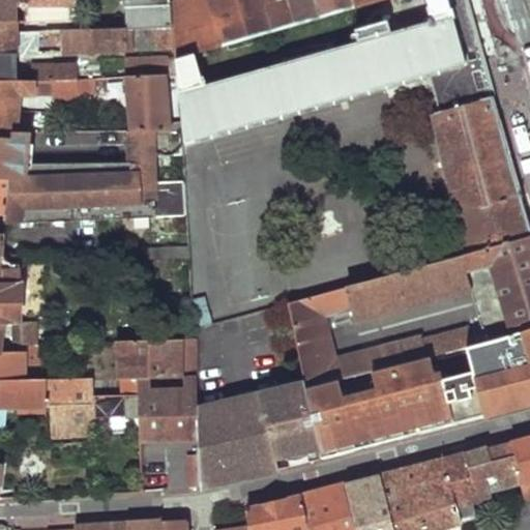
[(0,0),(0,23),(10,24),(27,23),(27,19),(27,13),(12,11),(11,0),(0,0)]
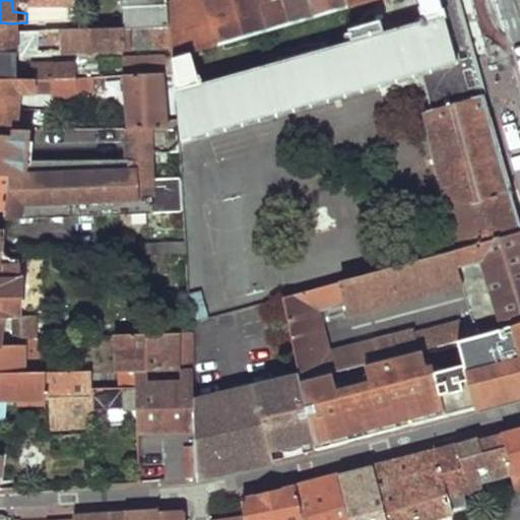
[(70,0),(26,0),(26,13),(26,18),(70,17),(70,0)]
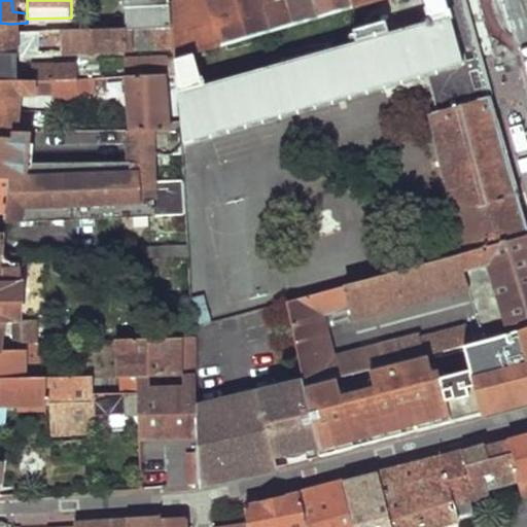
[(167,2),(166,0),(124,0),(124,26),(129,26),(164,25),(169,25),(167,2)]
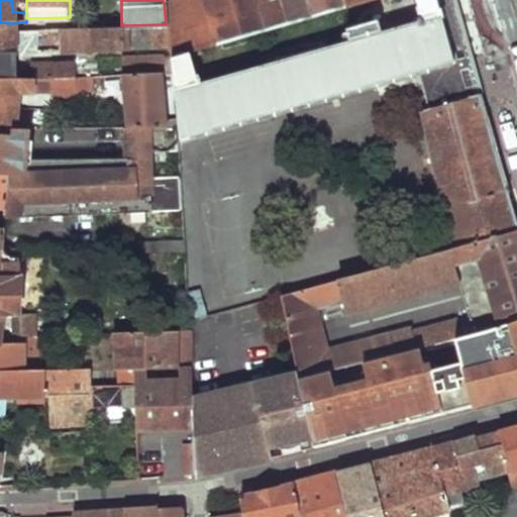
[(171,0),(164,2),(166,24),(170,57),(190,52),(376,0),(171,0)]
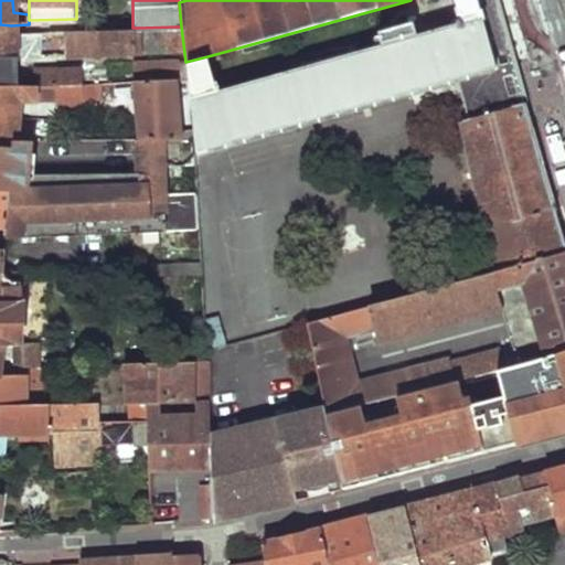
[(217,80),(213,80),(208,56),(185,62),(185,66),(188,78),(198,132),(199,137),(200,150),(464,77),(498,67),(493,51),(511,46),(498,0),(449,0),(458,25),(219,89),(217,80)]
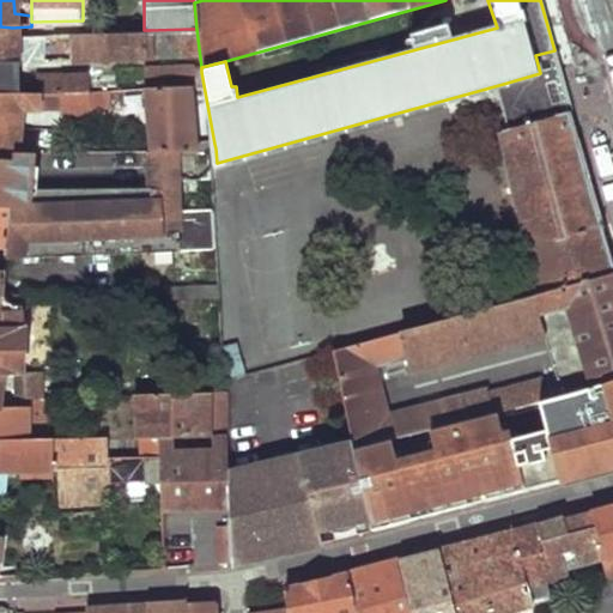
[(0,61),(20,60),(22,34),(13,34),(12,28),(0,26),(0,61)]
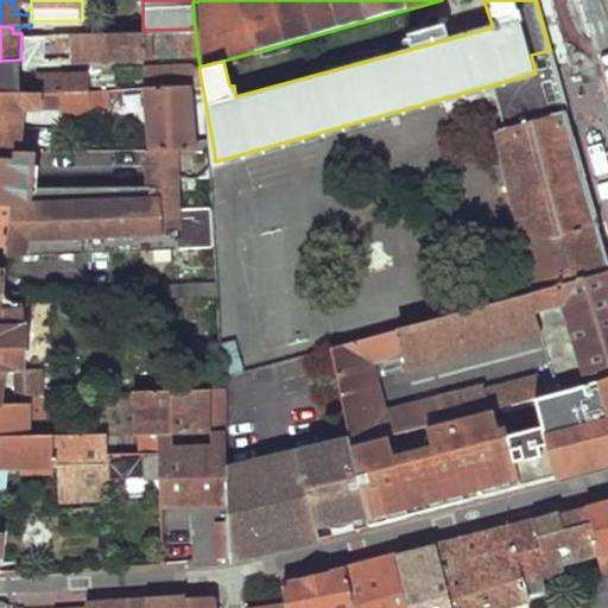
[(189,29),(149,30),(150,50),(190,49),(189,29)]
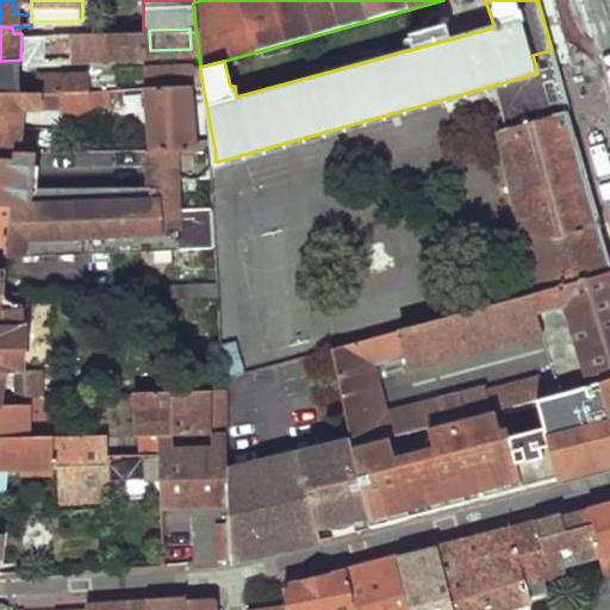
[(103,56),(143,55),(143,30),(101,31),(103,56)]
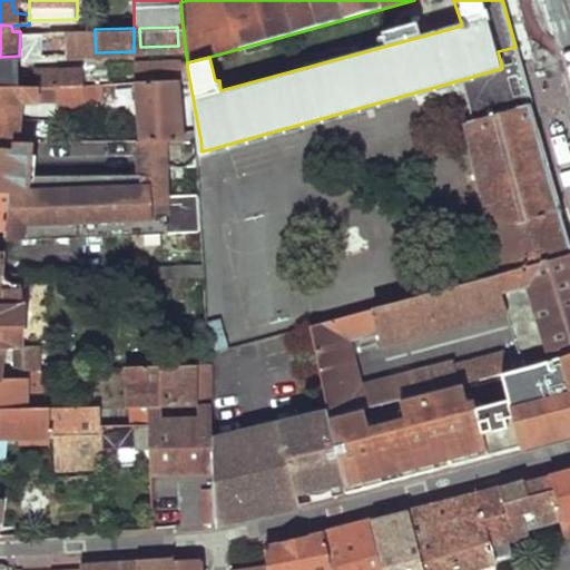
[(95,29),(64,30),(64,55),(96,52),(95,29)]
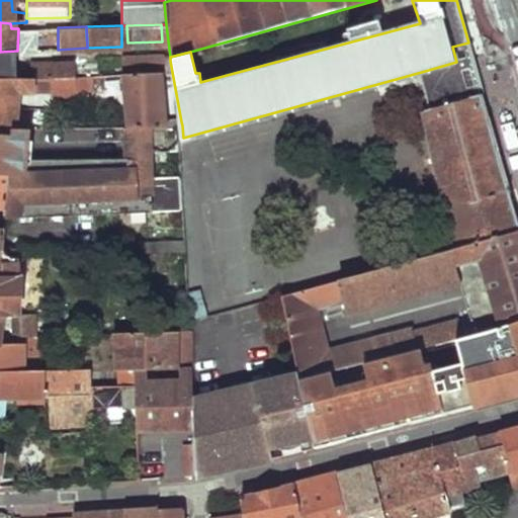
[(58,27),(18,28),(17,51),(58,50),(58,27)]
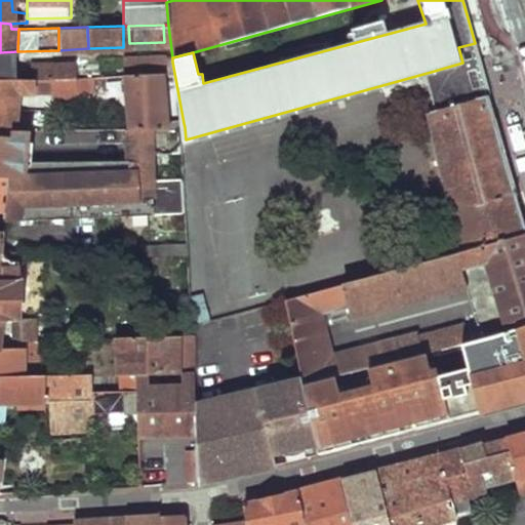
[(431,72),(439,109),(490,94),(483,69),(475,43),(458,47),(462,63),(431,72)]
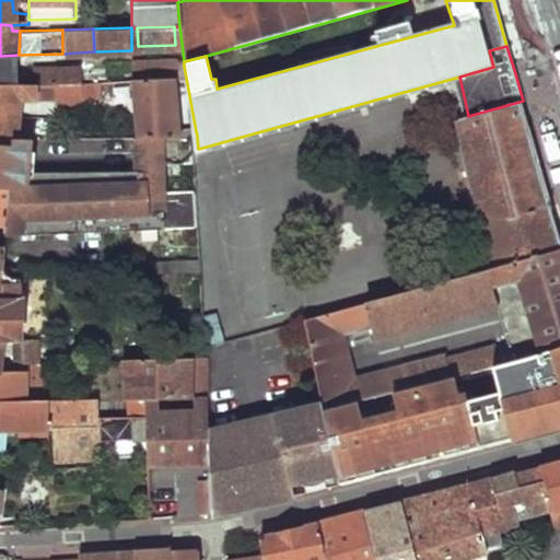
[(0,86),(55,83),(56,67),(20,68),(19,60),(19,55),(0,56),(0,86)]
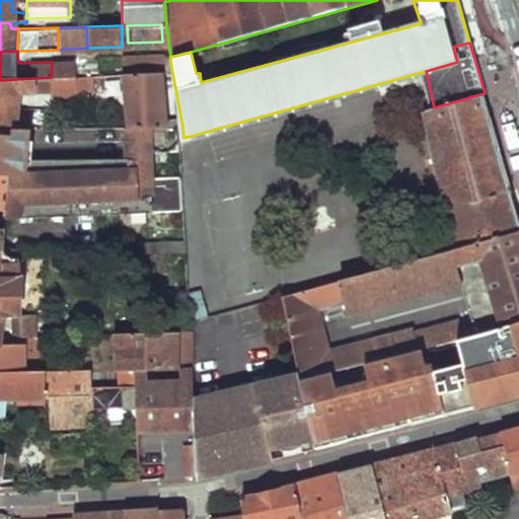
[(160,61),(159,52),(124,53),(125,74),(160,73),(166,72),(164,61),(160,61)]
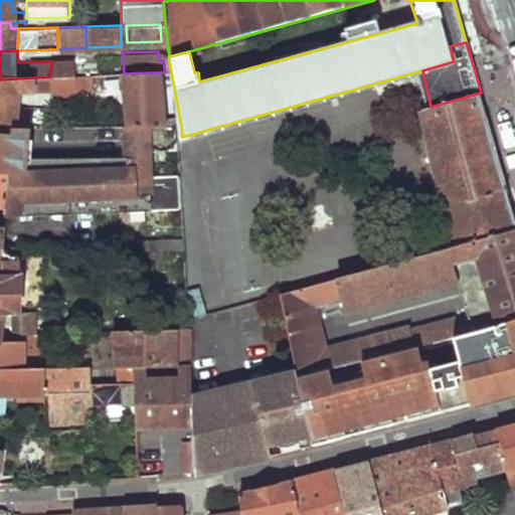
[(74,75),(74,60),(51,61),(50,76),(74,75)]
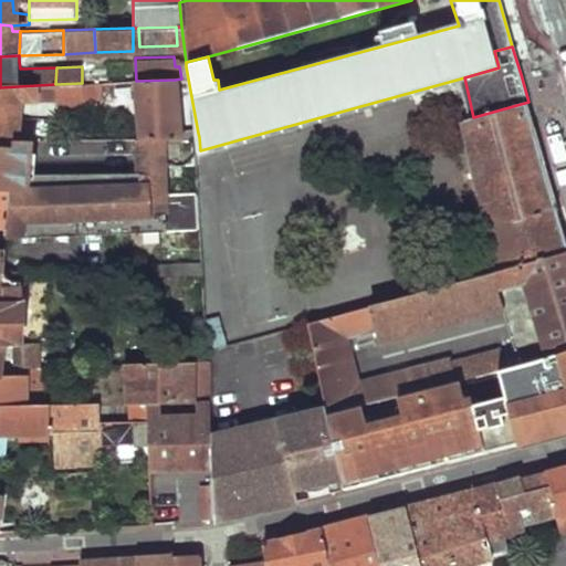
[(136,81),(134,81),(136,138),(179,138),(175,80),(136,81)]
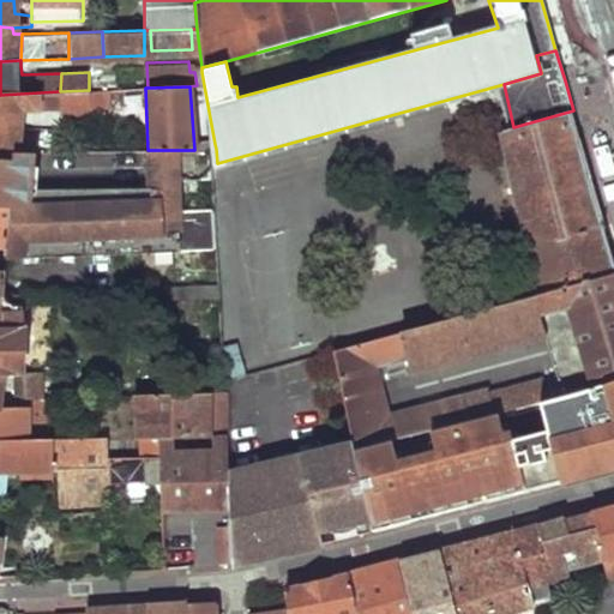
[(16,110),(96,104),(97,89),(89,90),(60,91),(0,95),(0,157),(13,157),(16,110)]
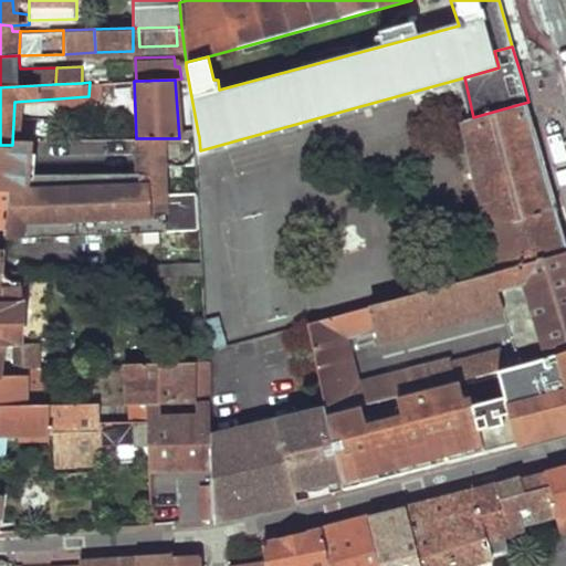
[(488,229),(491,228),(502,271),(565,254),(565,231),(561,213),(528,102),(473,117),(464,119),(485,206),(482,207),(488,229)]
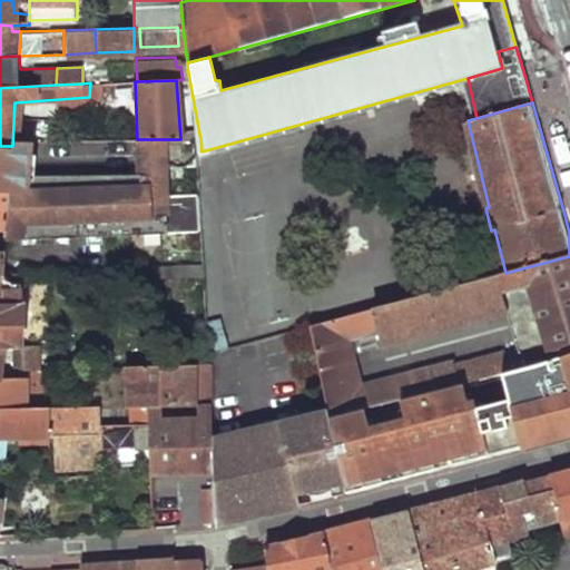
[(0,194),(9,195),(6,231),(6,237),(48,236),(49,176),(37,176),(36,137),(23,137),(22,146),(12,146),(0,146),(0,194)]
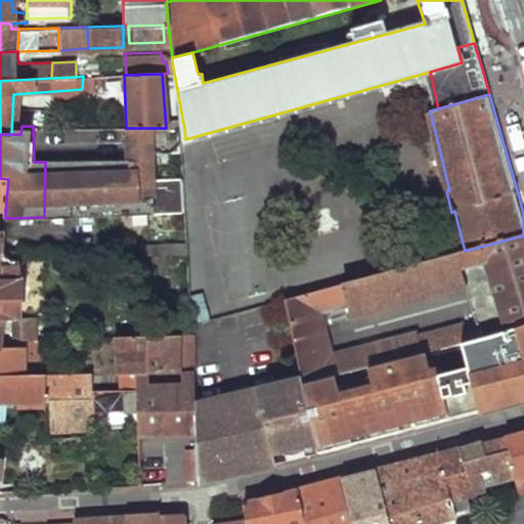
[(45,162),(44,217),(185,211),(183,176),(160,177),(158,153),(181,151),(180,129),(166,128),(126,128),(129,157),(45,162)]
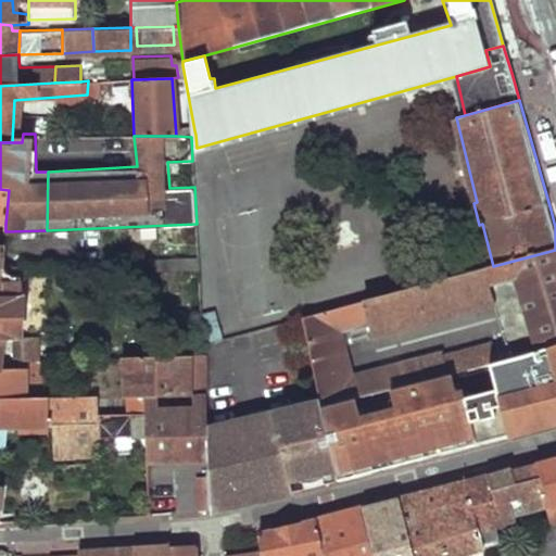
[(555,250),(493,266),(463,274),(460,272),(303,314),(321,395),(323,403),(457,367),(493,357),(527,349),(521,333),(443,353),(442,350),(353,373),(344,331),(373,325),(375,337),(522,298),(525,305),(536,346),(555,341),(555,250)]
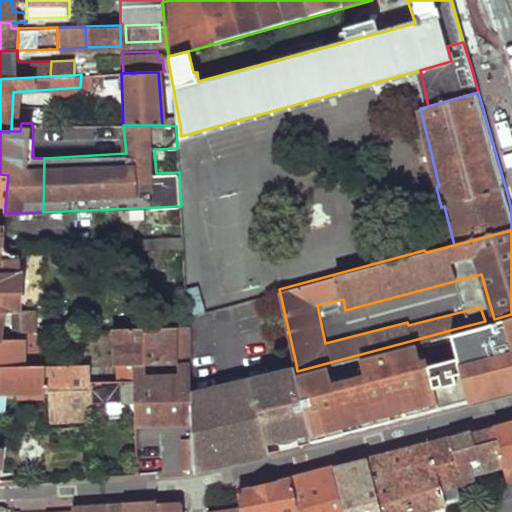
[(173,247),(173,256),(184,257),(183,234),(140,237),(142,249),(173,247)]
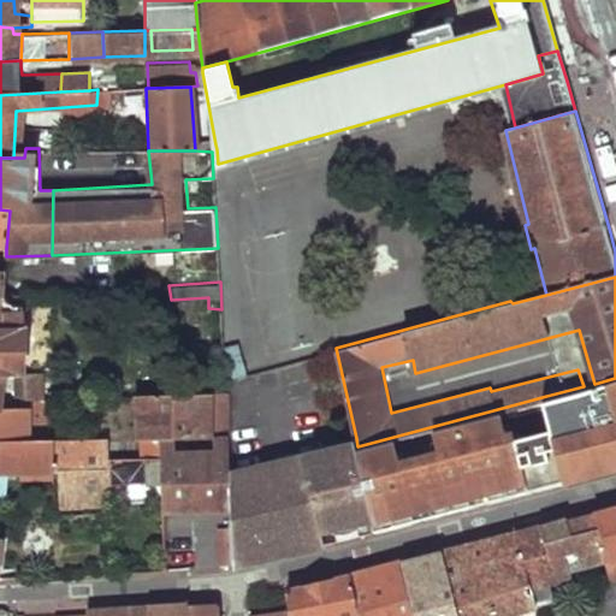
[(0,331),(5,332),(27,331),(27,326),(27,318),(5,317),(5,296),(0,295),(0,331)]
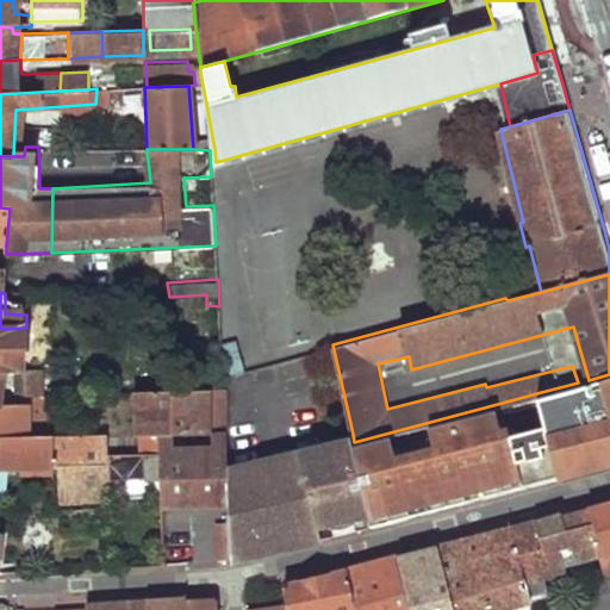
[(41,292),(25,292),(26,315),(26,323),(41,323),(41,292)]
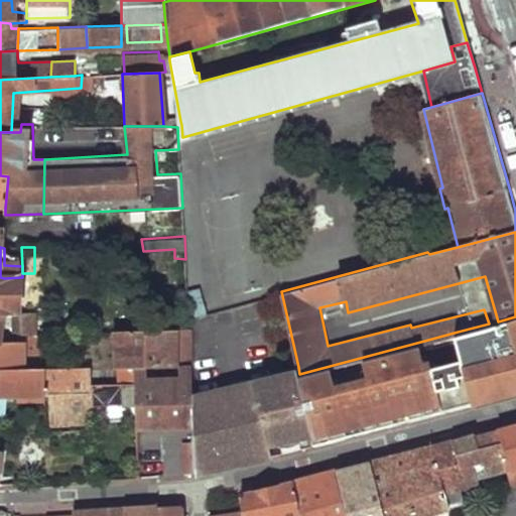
[(4,278),(6,317),(22,317),(22,277),(4,278)]
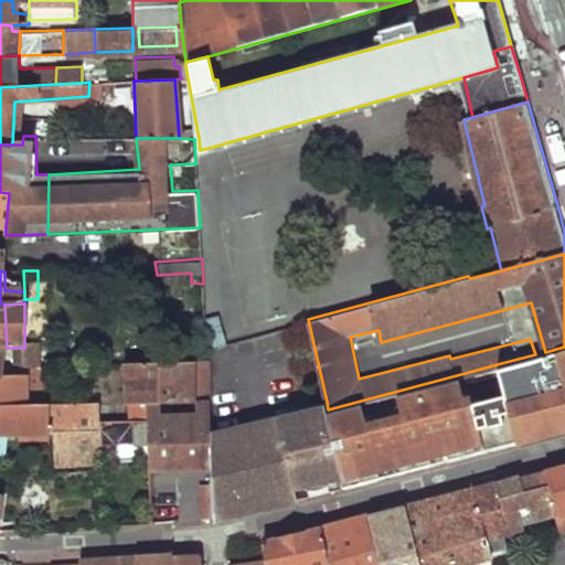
[(204,322),(211,351),(224,348),(217,319),(204,322)]
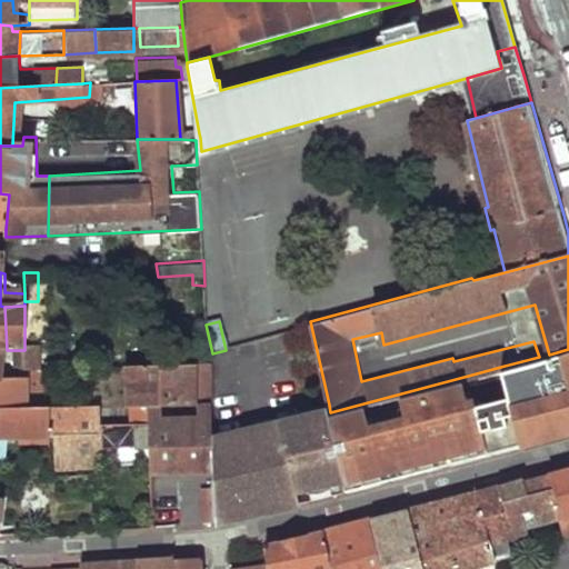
[(43,369),(43,349),(27,350),(28,369),(43,369)]
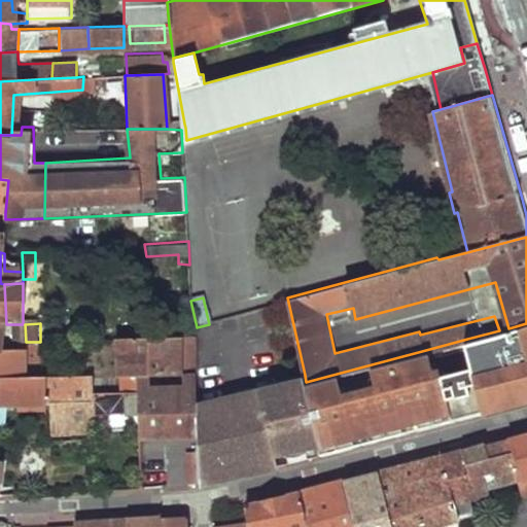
[(499,330),(467,339),(473,360),(438,370),(433,348),(306,382),(320,447),(321,455),(438,424),(526,399),(526,323),(508,328),(499,330)]
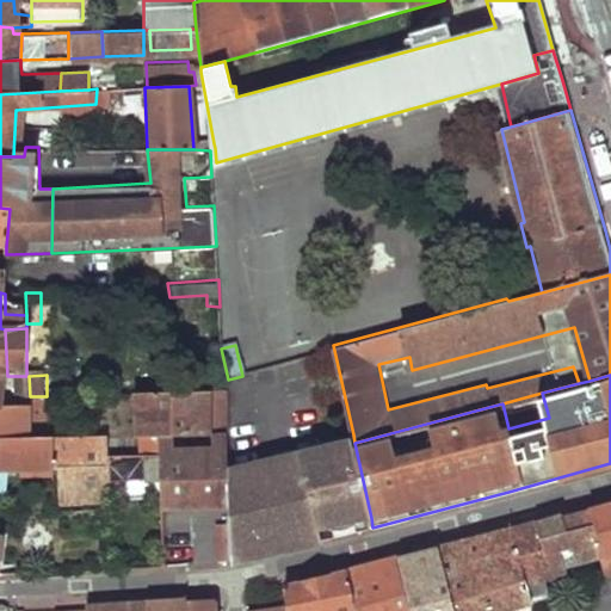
[(211,392),(136,394),(137,436),(160,434),(173,434),(211,433),(211,392)]
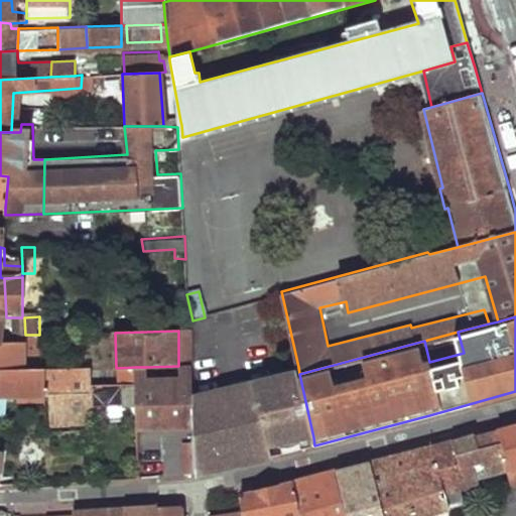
[(39,335),(25,335),(25,344),(25,359),(43,359),(43,338),(43,335),(39,335)]
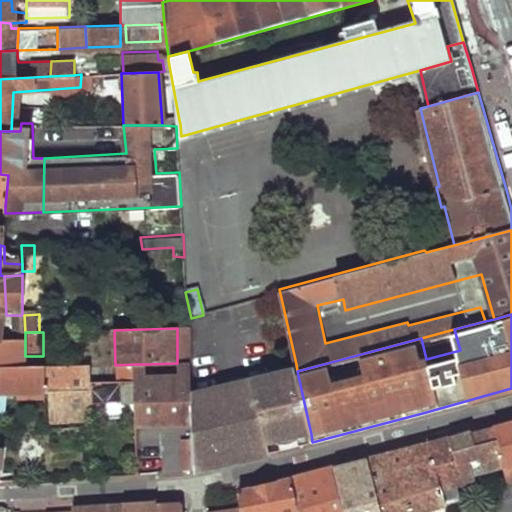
[(54,335),(43,335),(43,356),(55,356),(54,335)]
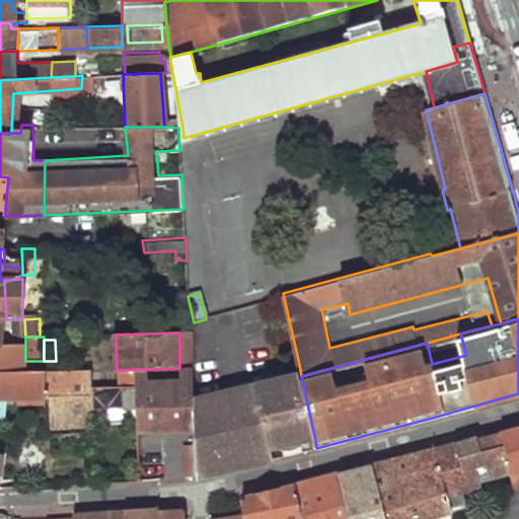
[(0,374),(25,373),(25,361),(25,346),(6,347),(0,347),(0,374)]
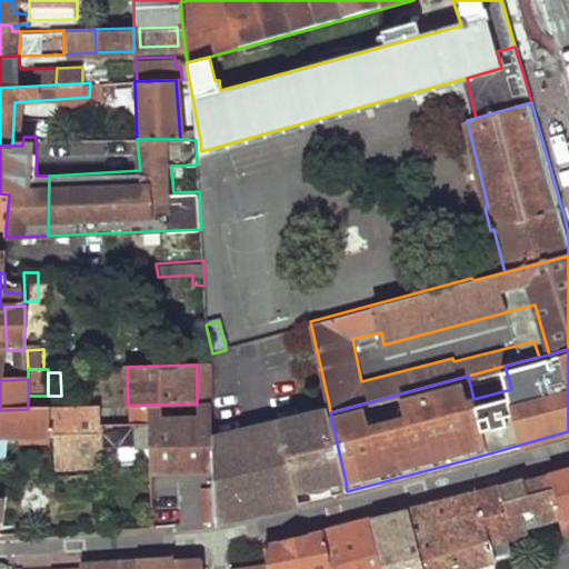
[(197,418),(162,418),(161,405),(149,405),(151,473),(213,473),(212,432),(211,402),(197,403),(197,418)]
